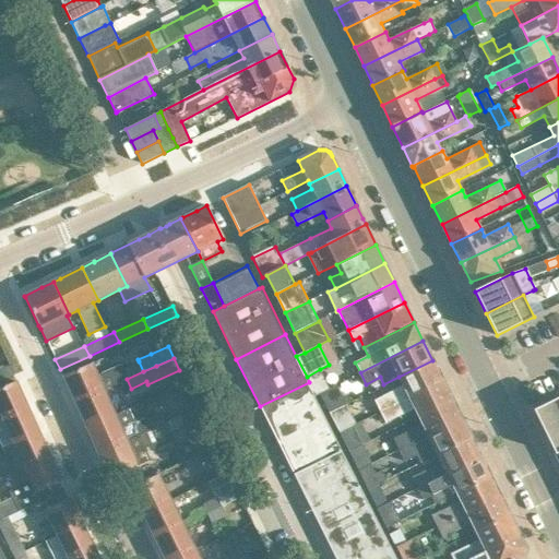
[(432,360),(399,377),(403,385),(373,401),(379,412),(442,380),(432,360)]
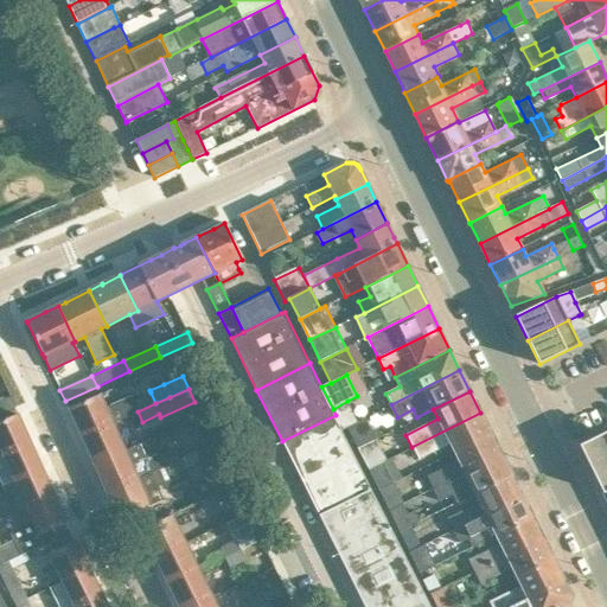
[(151,393),(133,401),(138,411),(155,403),(151,393)]
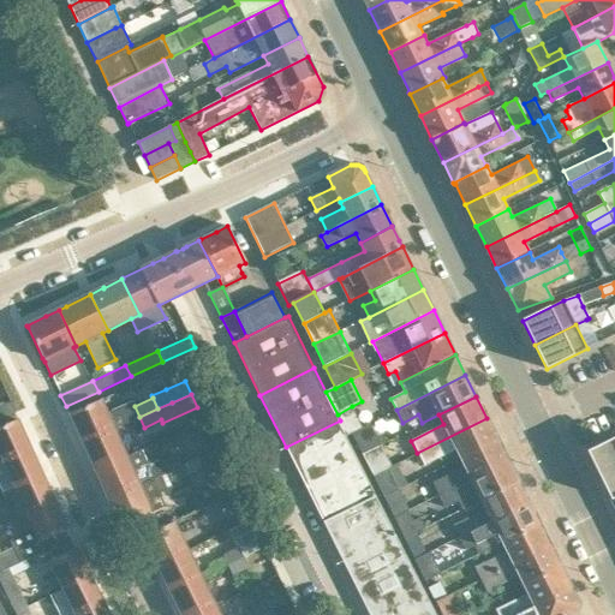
[(78,431),(83,442),(114,429),(139,417),(135,406),(132,400),(107,411),(102,400),(70,415),(77,431),(78,431)]
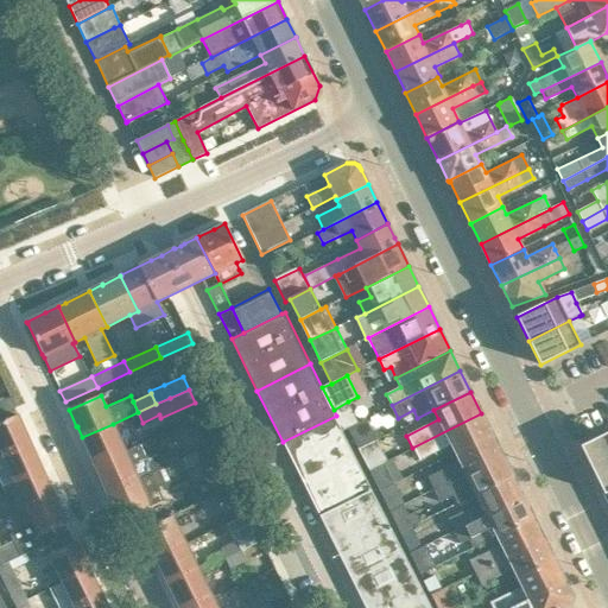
[(0,416),(16,409),(11,398),(0,401),(0,416)]
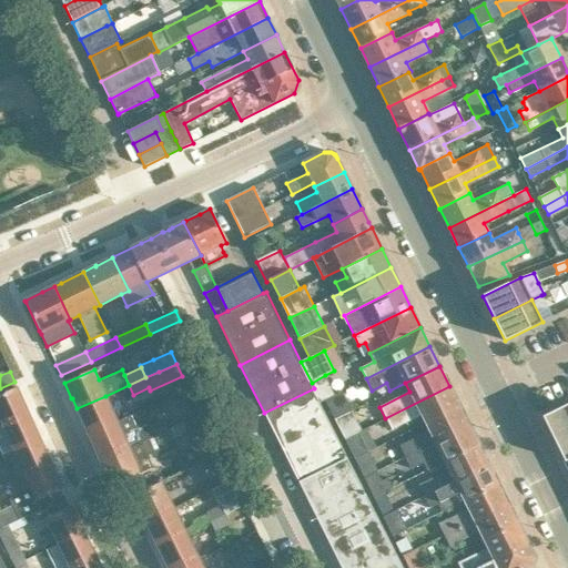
[(326,398),(335,394),(325,375),(312,383),(314,388),(321,402),(326,398)]
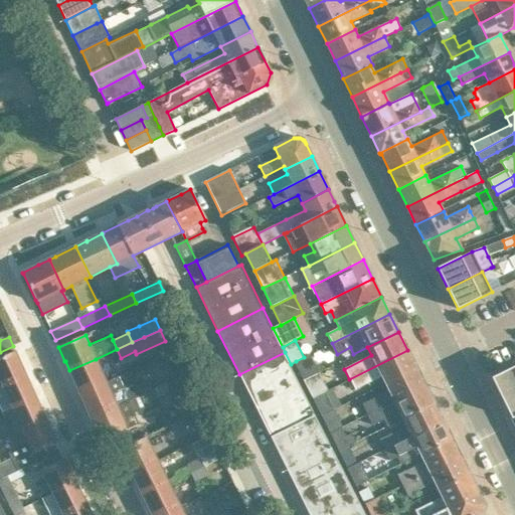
[(407,350),(349,379),(354,390),(381,377),(384,383),(416,367),(407,350)]
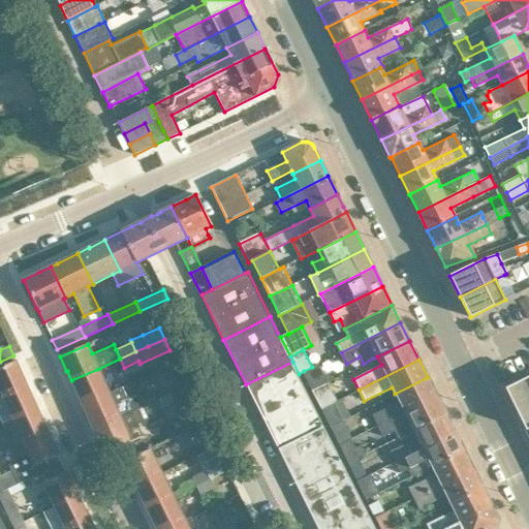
[(0,396),(27,384),(16,361),(0,368),(0,396)]
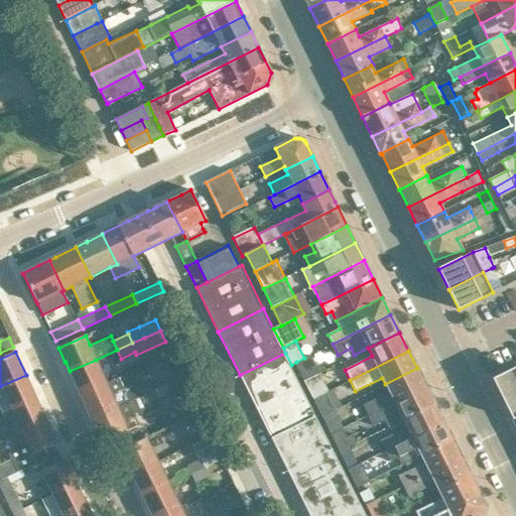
[(285,353),(240,375),(271,437),(314,415),(289,366),(291,365),(285,353)]
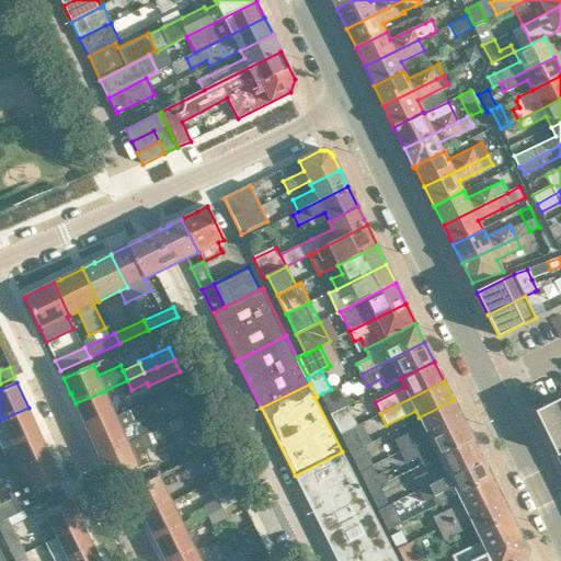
[(332,413),(347,405),(339,386),(331,389),(322,393),(332,413)]
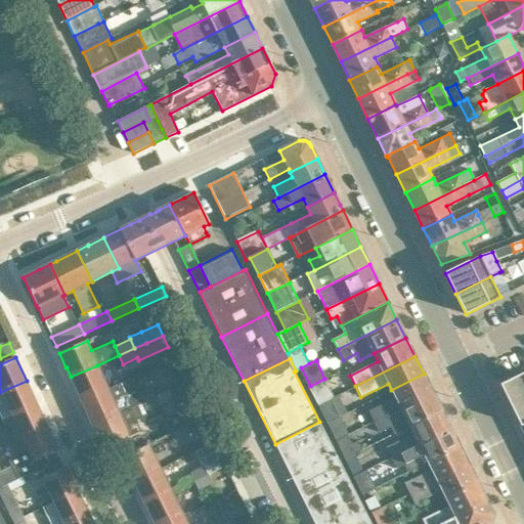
[(97,365),(71,377),(76,388),(75,388),(81,401),(108,389),(97,365)]
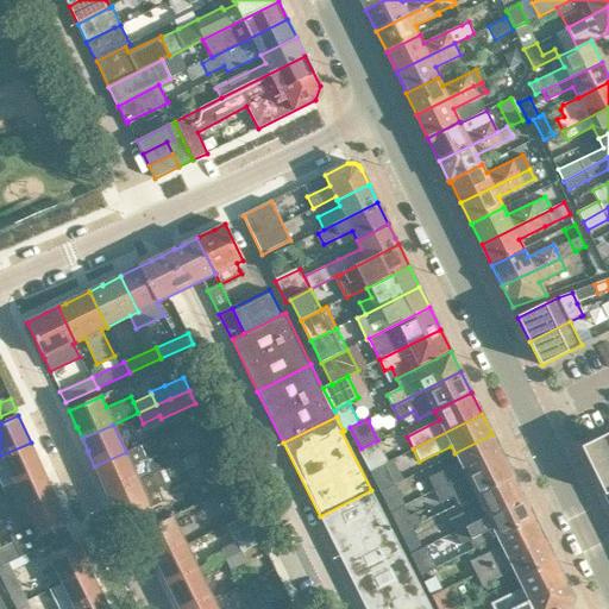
[(608,433),(582,447),(594,471),(608,463),(608,433)]
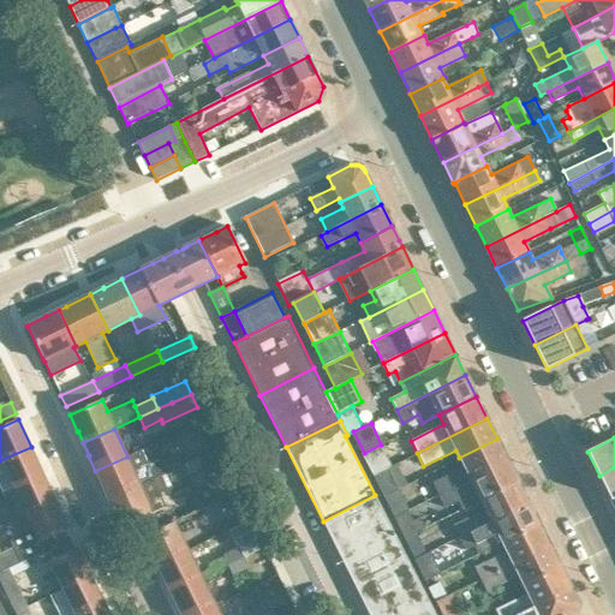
[(497,439),(459,458),(464,466),(433,482),(439,495),(508,460),(497,439)]
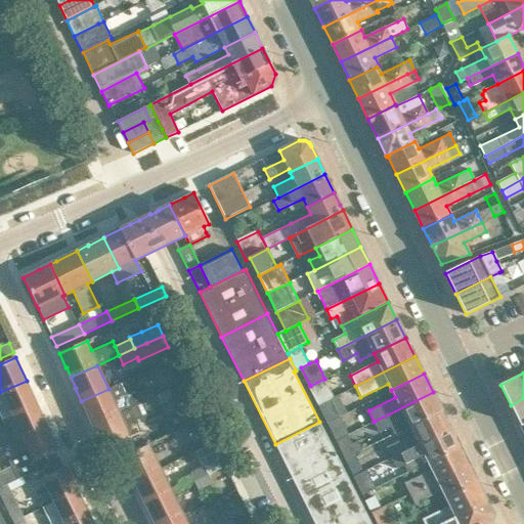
[(324,379),(310,386),(318,403),(330,398),(334,396),(324,379)]
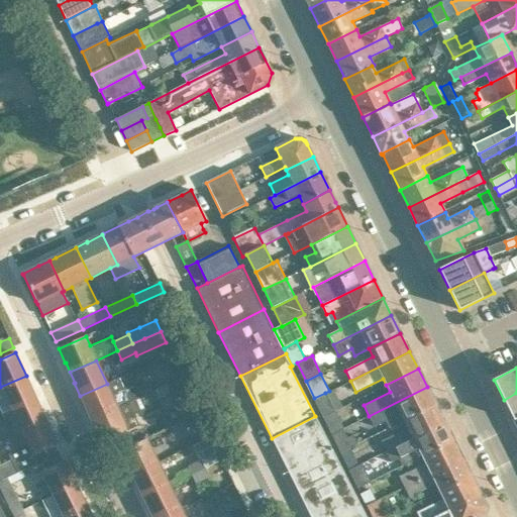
[(36,399),(26,376),(0,387),(0,411),(2,415),(36,399)]
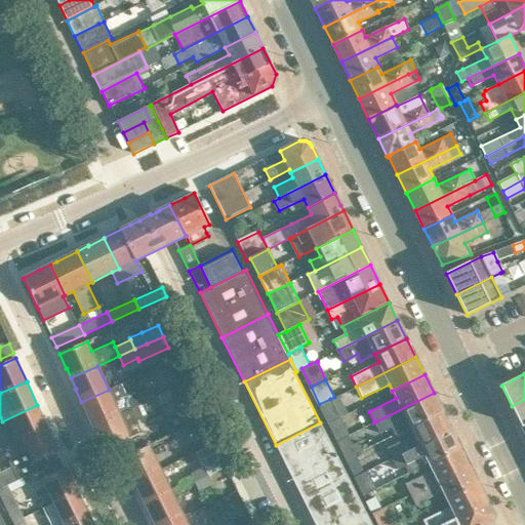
[(156,398),(142,404),(146,412),(160,406),(190,392),(187,384),(167,392),(156,398)]
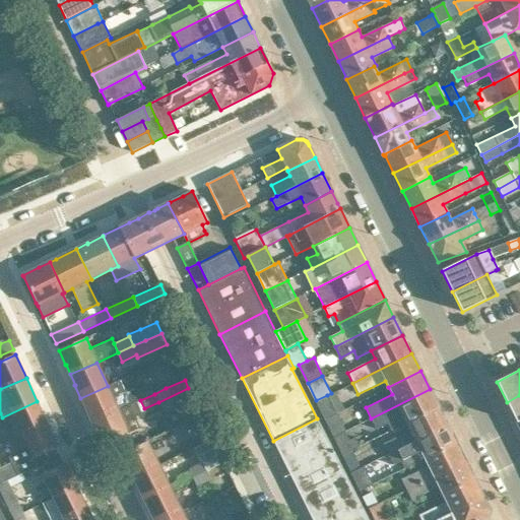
[(108,386),(80,398),(86,411),(87,411),(91,421),(140,400),(137,392),(134,387),(123,392),(118,381),(108,386)]
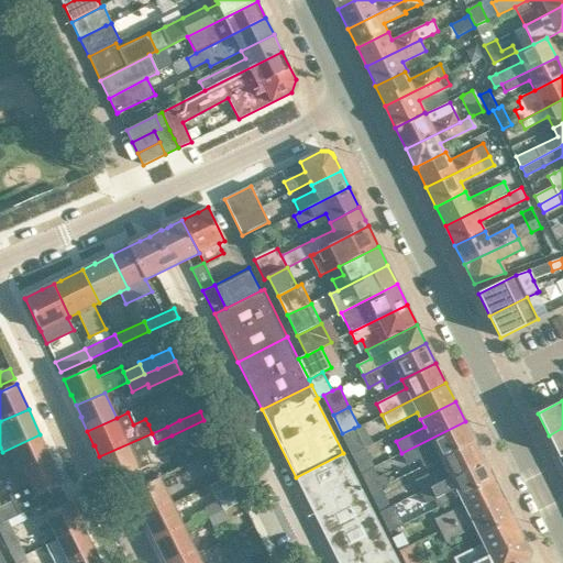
[(148,424),(152,433),(167,427),(163,417),(148,424)]
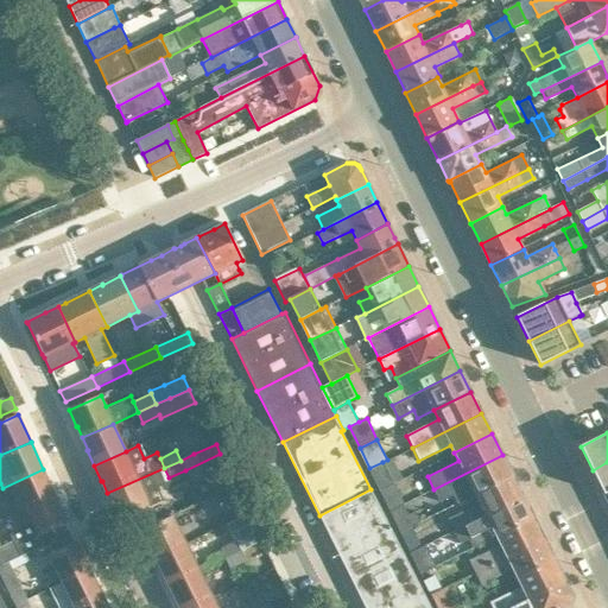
[(475,494),(512,476),(502,455),(434,489),(439,501),(454,494),(458,502),(475,494)]
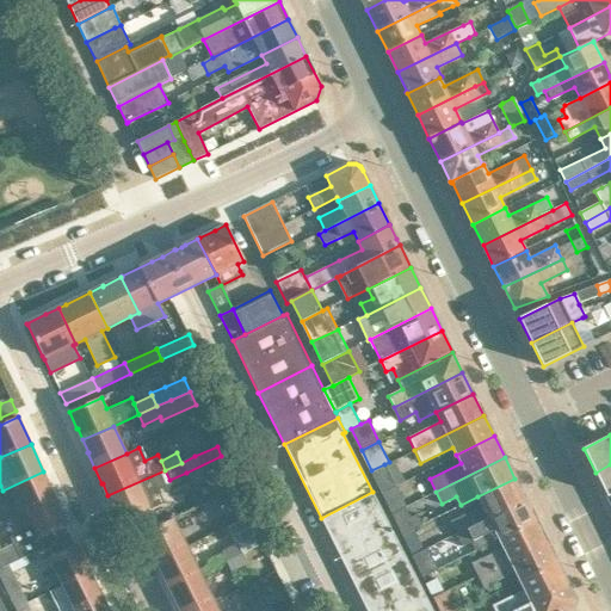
[(371,470),(382,493),(395,486),(384,464),(371,470)]
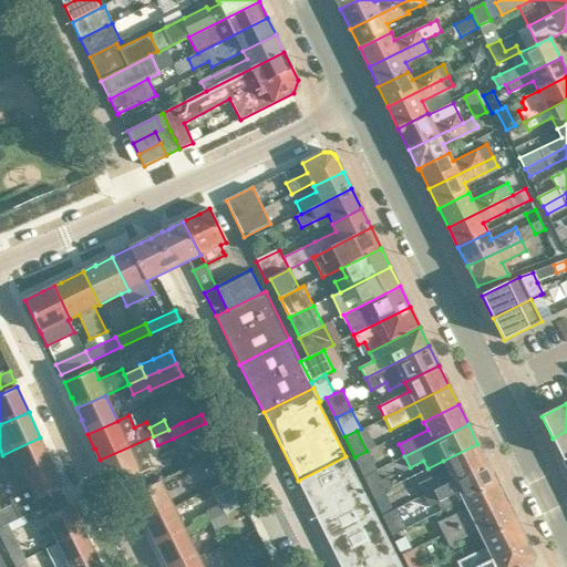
[(566,431),(553,439),(563,460),(566,457),(566,431)]
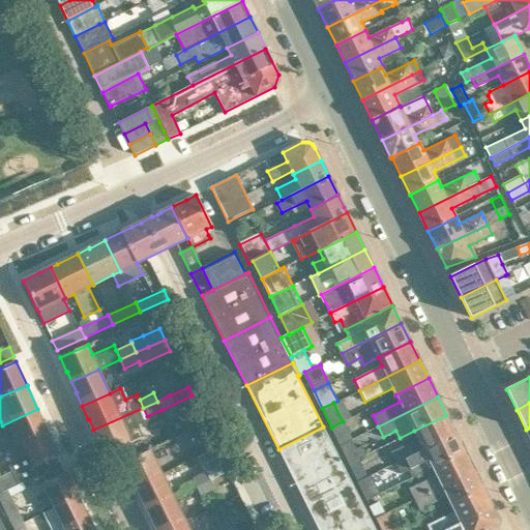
[(143,408),(93,430),(98,440),(97,440),(104,454),(117,448),(131,442),(143,437),(138,425),(149,420),(147,416),(143,408)]
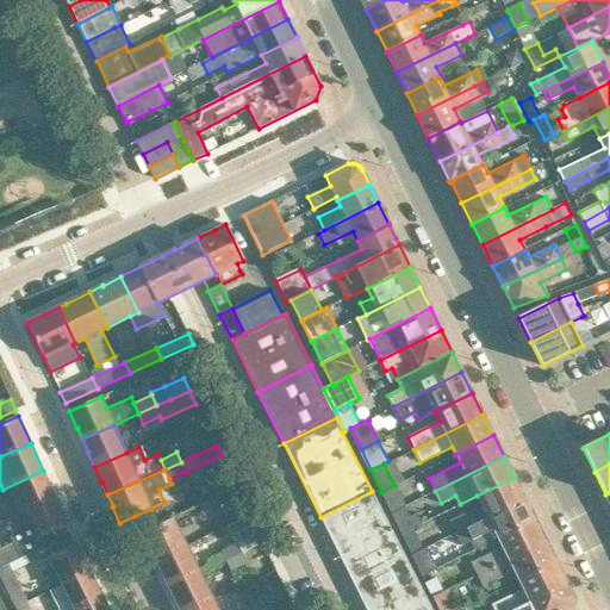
[(55,498),(43,471),(2,490),(14,516),(55,498)]
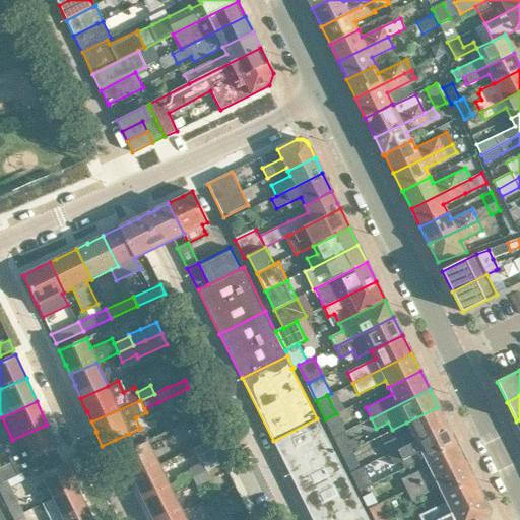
[(175,412),(181,426),(183,425),(201,415),(195,403),(175,412)]
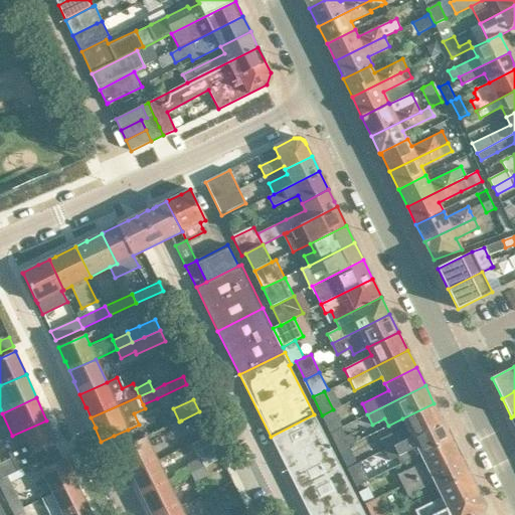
[(434,403),(402,418),(406,426),(380,440),(385,450),(443,421),(434,403)]
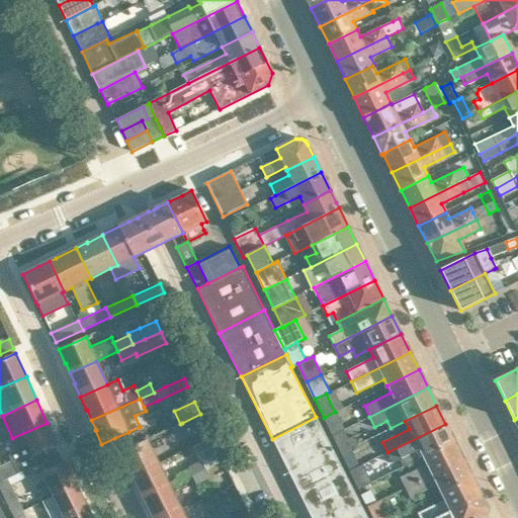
[(324,418),(332,434),(343,429),(335,412),(324,418)]
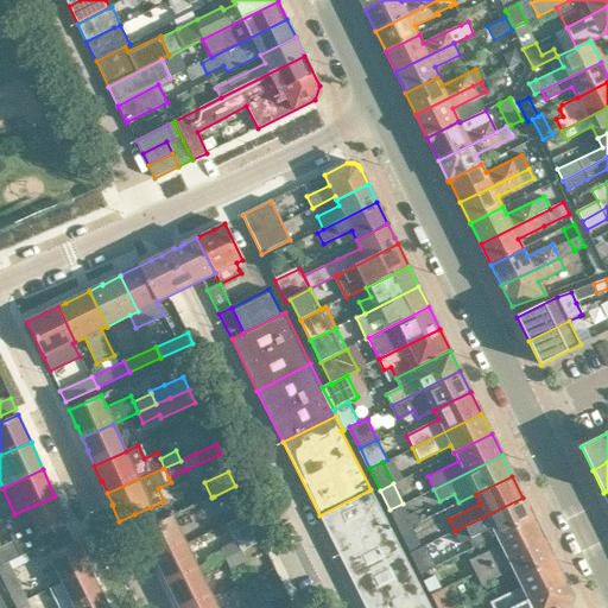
[(223,514),(245,504),(235,486),(214,496),(219,506),(223,514)]
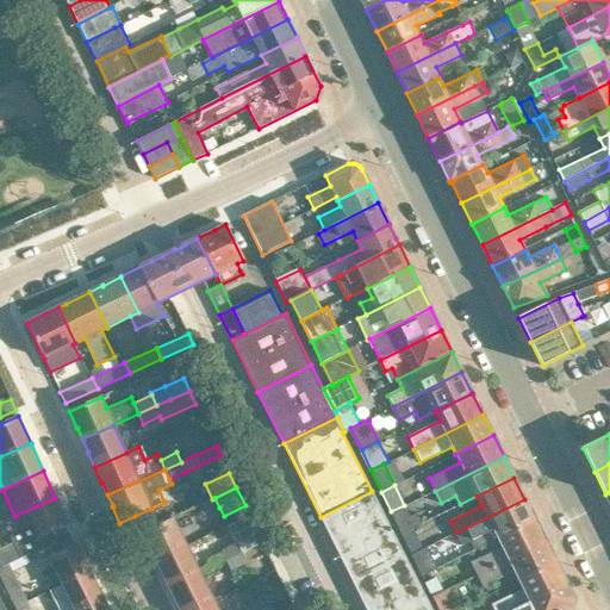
[(372,491),(321,517),(334,545),(386,518),(372,491)]
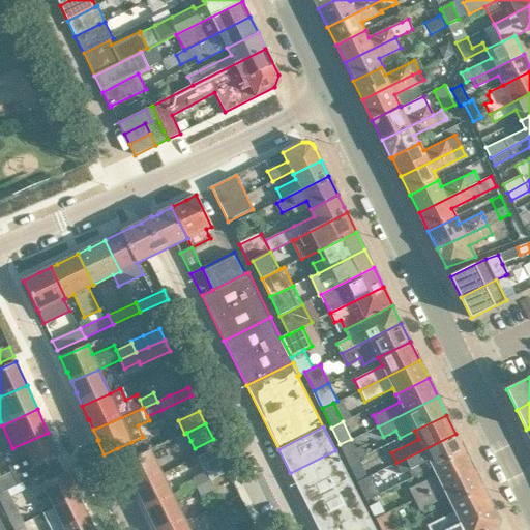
[(12,448),(7,451),(11,463),(9,464),(11,470),(18,482),(37,474),(34,467),(57,457),(58,455),(48,433),(12,448)]
